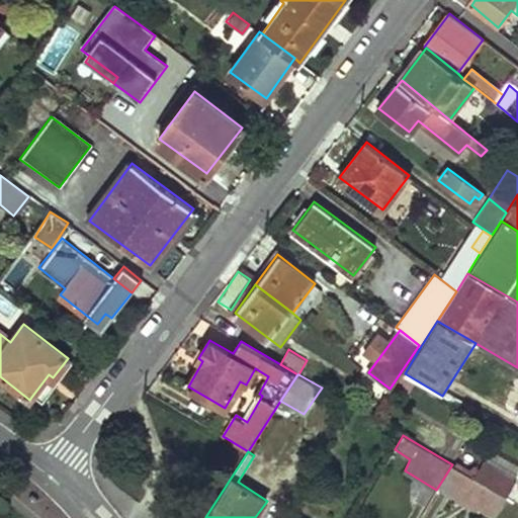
[(515,481),(483,461),(475,478),(507,497),(515,481)]
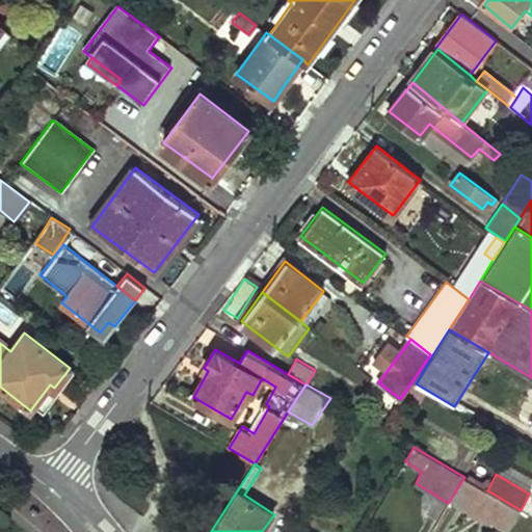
[(487,490),(464,477),(450,500),(506,531),(508,531),(521,510),(487,490)]
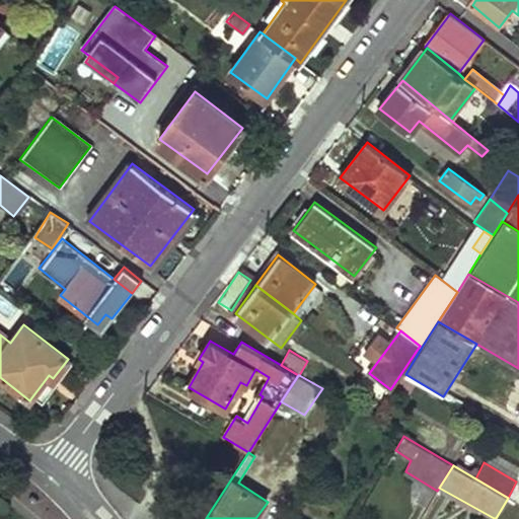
All buildings are outlined.
